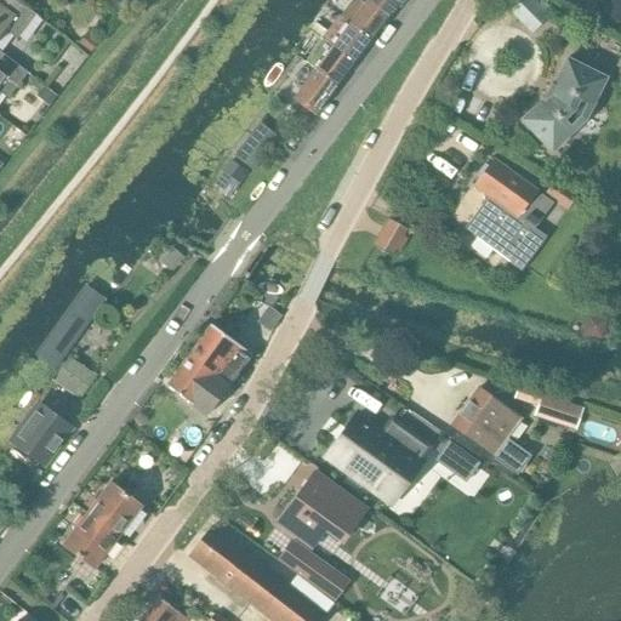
[(35,15),(16,0),(0,0),(0,35),(4,30),(12,36),(16,40),(35,15)]
